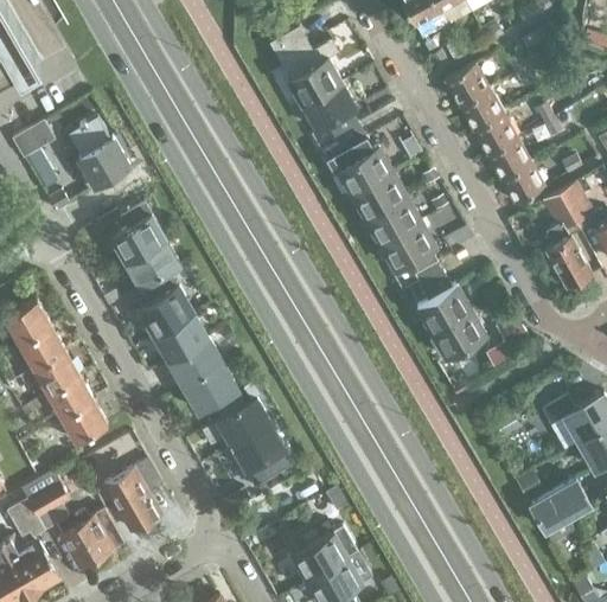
[(0,0),(0,71),(19,62),(26,75),(48,63),(11,0),(0,0)]
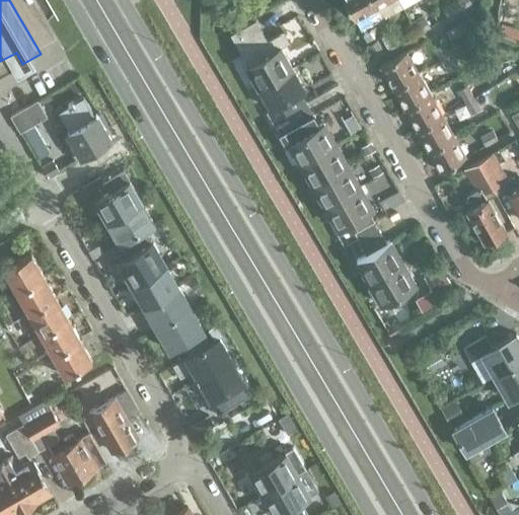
[(376,13),(369,0),(341,0),(355,25),(376,13)]
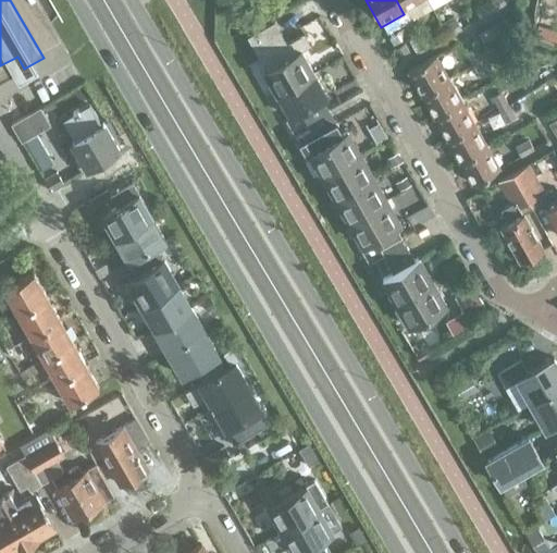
[(426,1),(425,0),(396,0),(404,14),(426,1)]
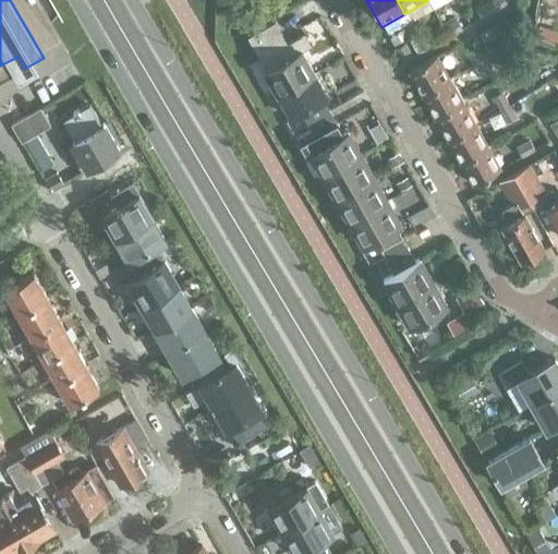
[(495,0),(488,4),(494,14),(507,7),(502,0),(495,0)]
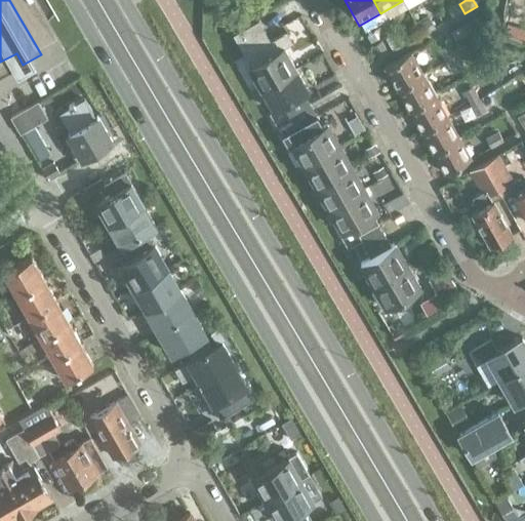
[(459,4),(447,10),(453,21),(465,13),(459,4)]
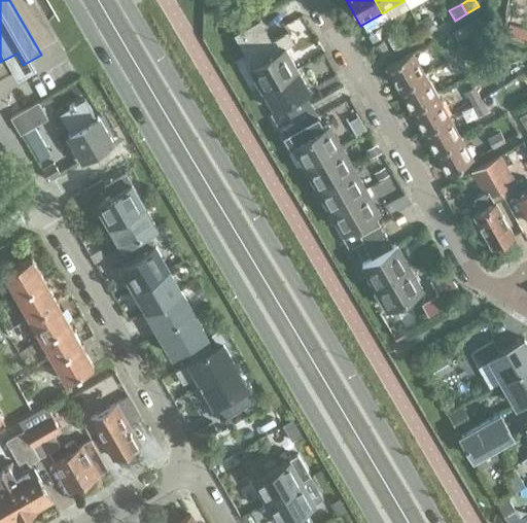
[(424,37),(436,31),(430,20),(418,27),(424,37)]
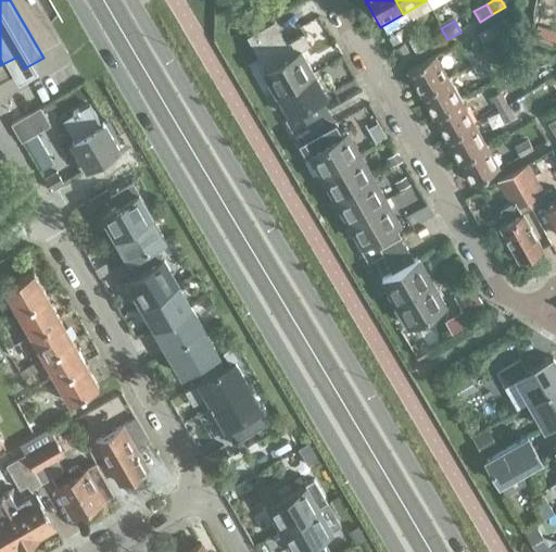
[(482,45),(507,30),(509,29),(504,21),(477,35),(482,45)]
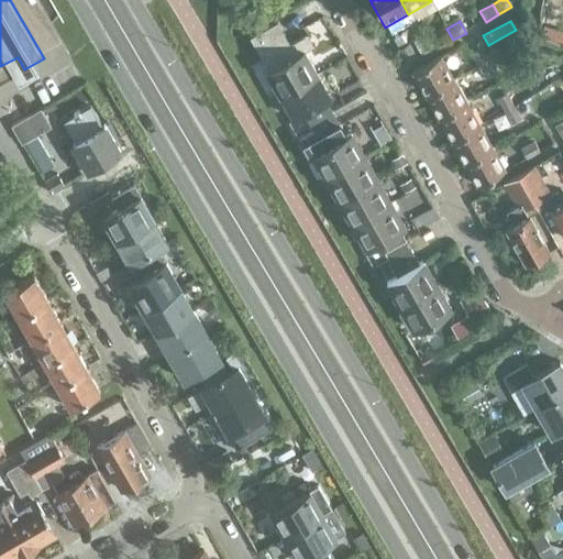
[(250,41),(250,42),(263,63),(290,47),(277,24),(250,41)]
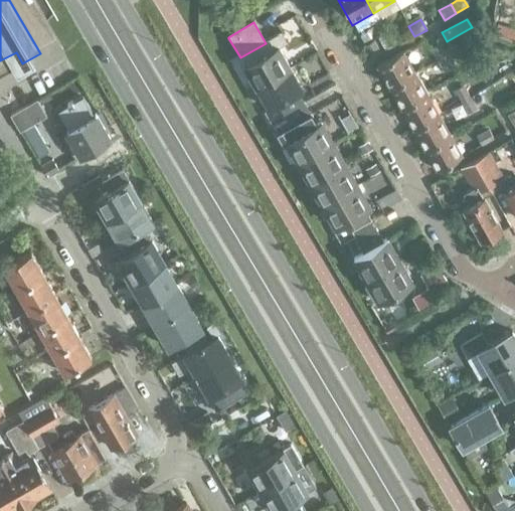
[(414,36),(408,26),(397,33),(402,43),(414,36)]
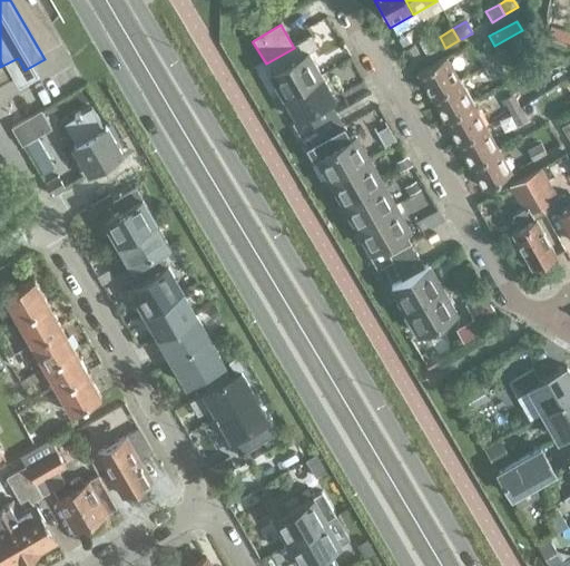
[(547,40),(561,45),(564,33),(551,29),(547,40)]
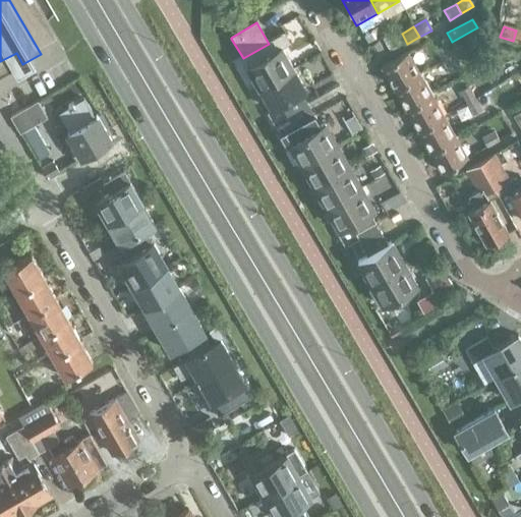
[(248,67),(245,69),(257,92),(294,71),(281,49),(290,44),(285,35),(243,58),(248,67)]
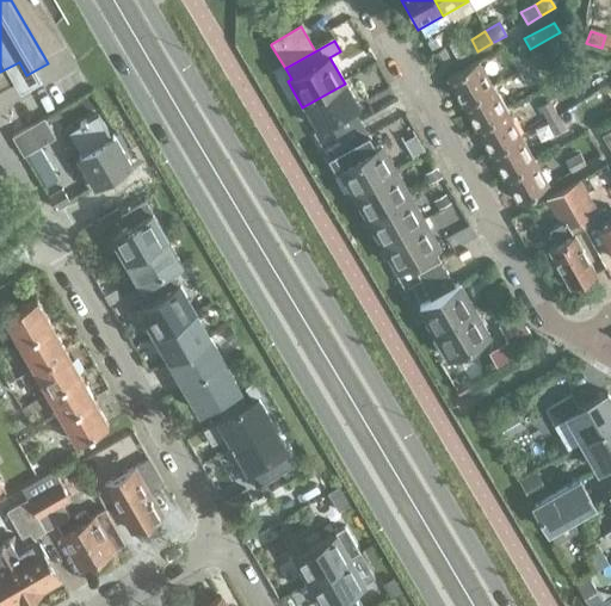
[(444,50),(434,56),(433,57),(442,72),(452,66),(444,50)]
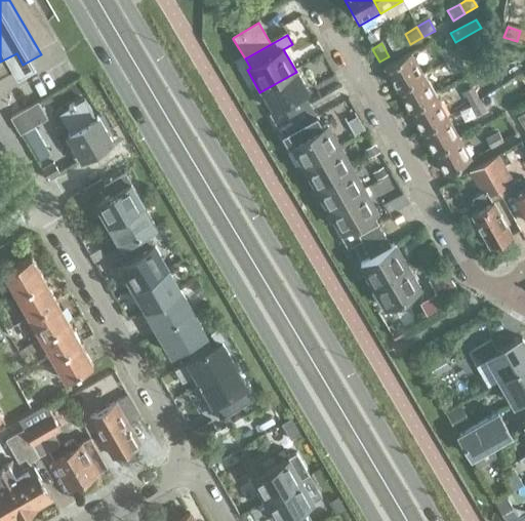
[(455,58),(448,46),(439,52),(446,65),(455,58)]
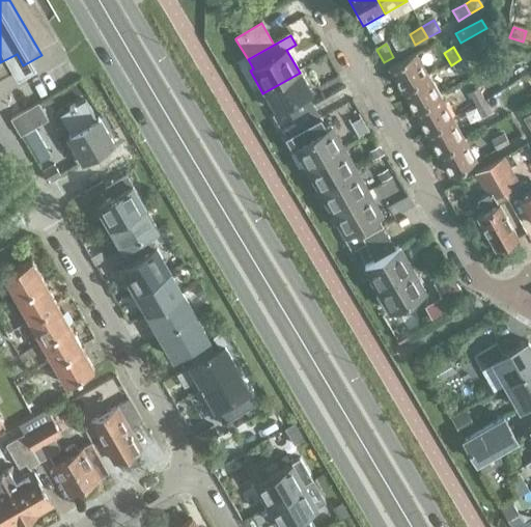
[(388,71),(400,92),(428,77),(416,55),(388,71)]
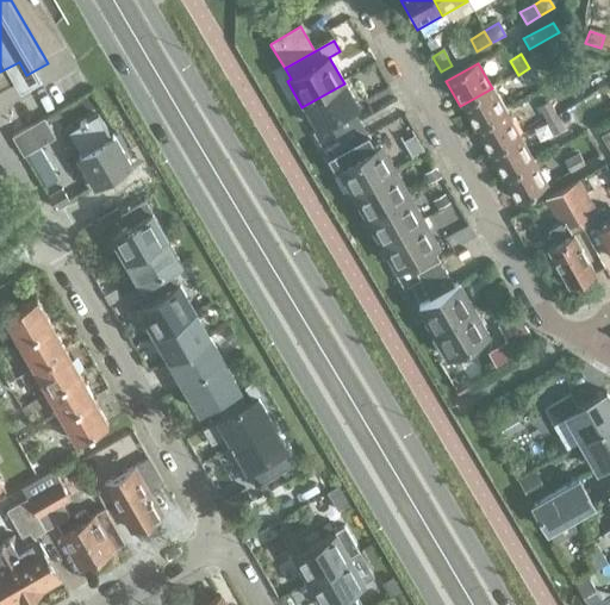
[(537,82),(529,68),(518,75),(526,88),(537,82)]
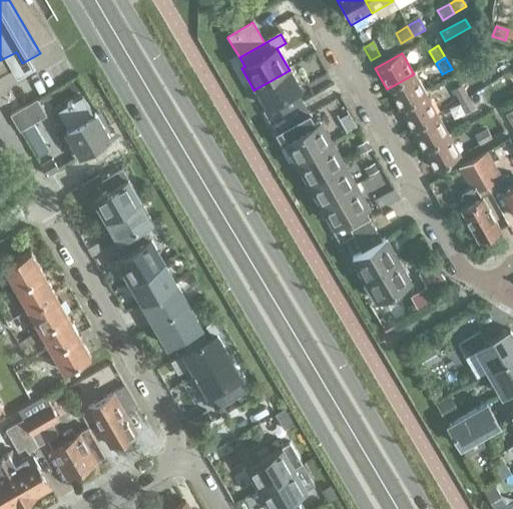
[(288,121),(307,110),(298,94),(302,92),(290,70),(253,90),(267,112),(278,105),(288,121)]
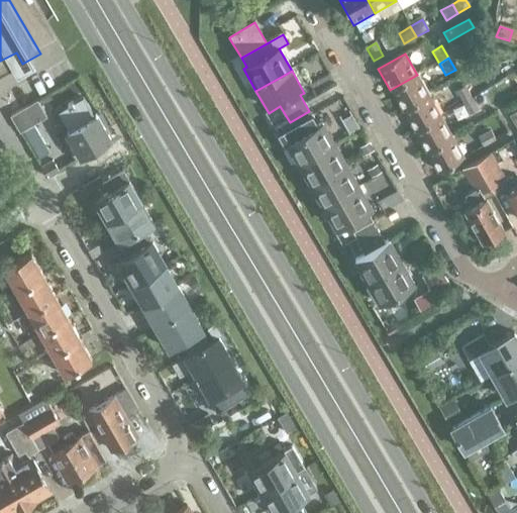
[(390,90),(402,111),(429,96),(417,75),(390,90)]
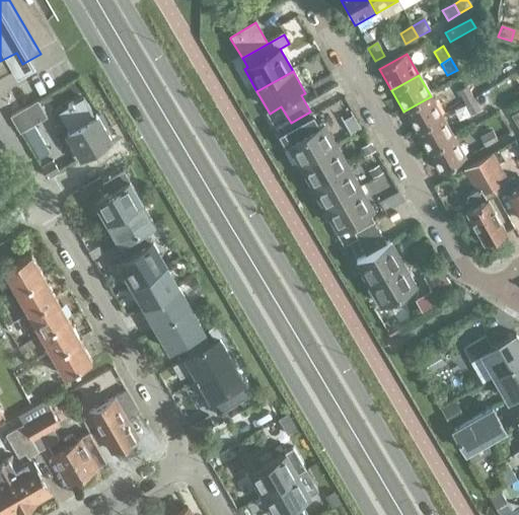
[(474,99),(467,87),(457,93),(464,105),(474,99)]
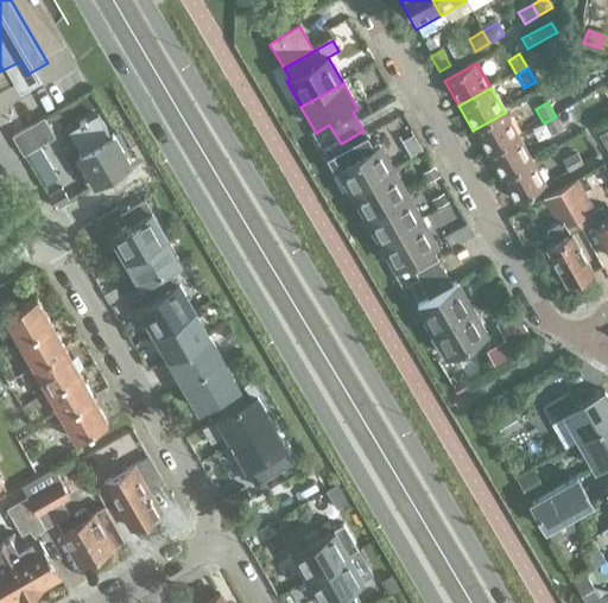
[(68,108),(12,139),(23,158),(78,126),(68,108)]
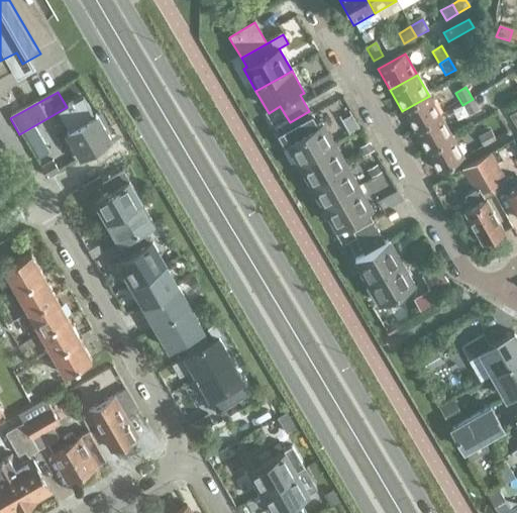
[(402,111),(414,132),(441,116),(429,96),(402,111)]
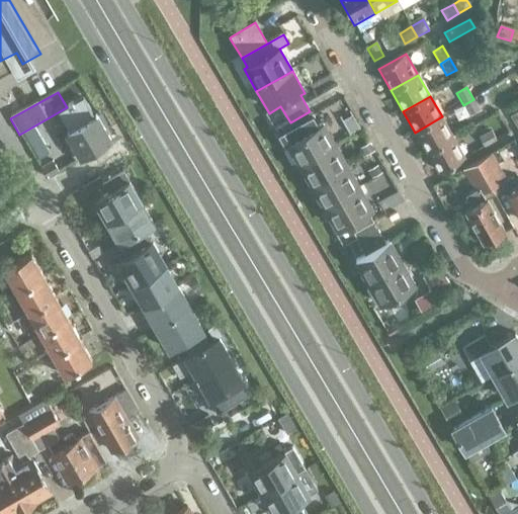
[(473,99),(463,105),(470,117),(481,111),(473,99)]
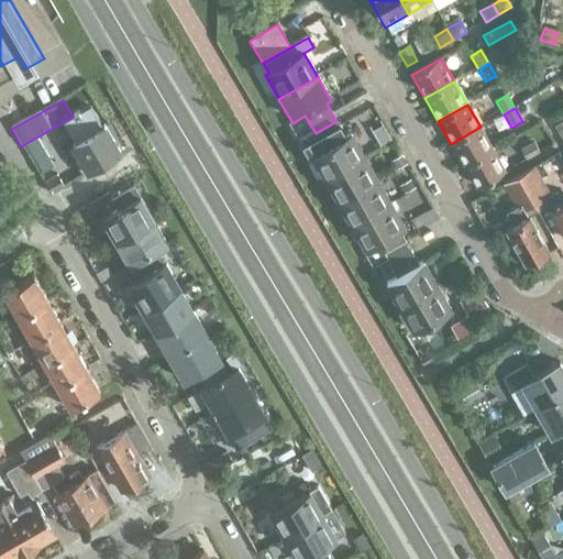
[(337,121),(316,133),(300,142),(323,183),(326,182),(365,159),(351,135),(346,138),(337,121)]
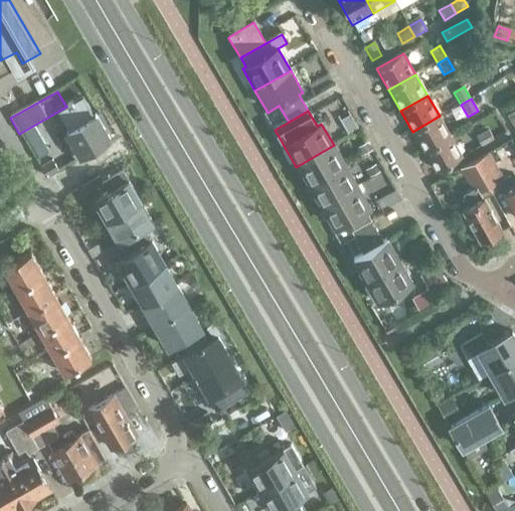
[(69,151),(75,163),(80,160),(112,142),(96,116),(65,134),(74,149),(69,151)]
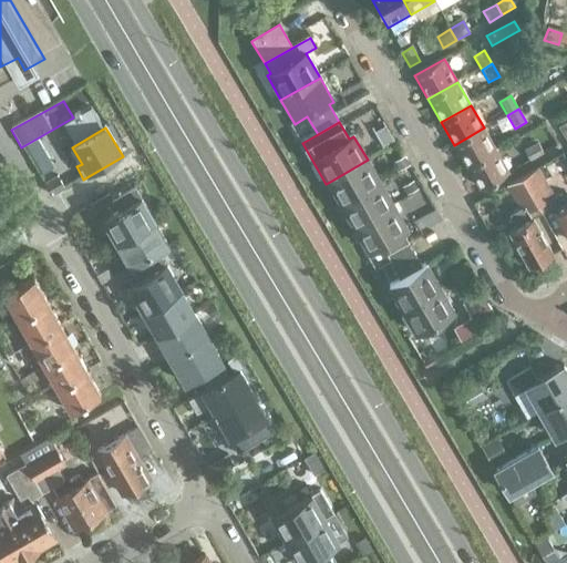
[(454,145),(466,167),(497,151),(484,128),(454,145)]
